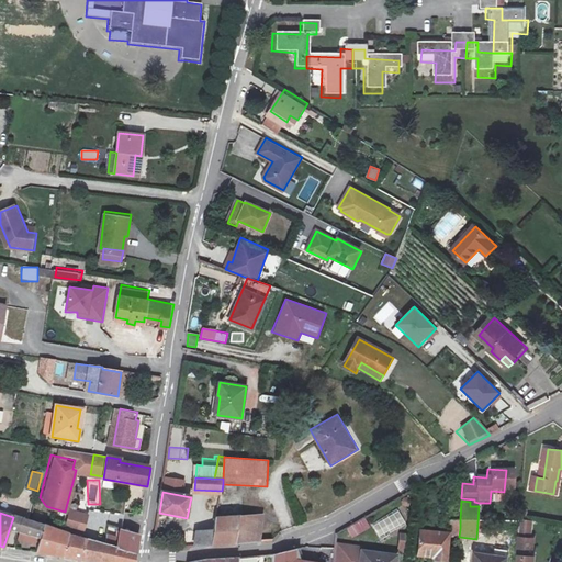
[(13,517),(9,530),(19,532),(41,538),(44,526),(30,521),(24,519),(14,515),(13,517)]
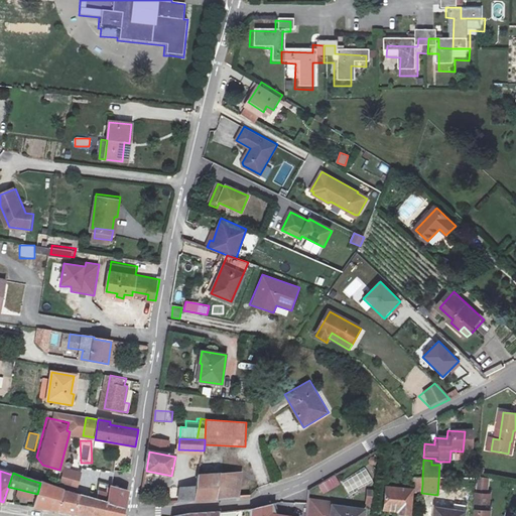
[(199,477),(198,488),(196,501),(236,497),(238,473),(199,477)]
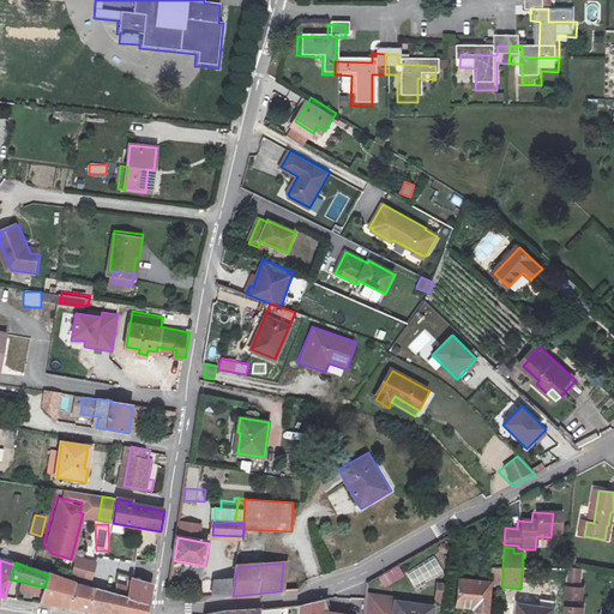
[(393,584),(405,577),(398,565),(386,572),(393,584)]
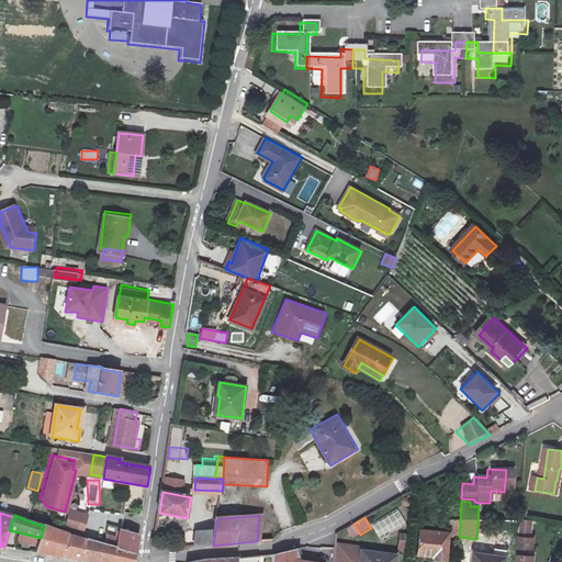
[(460,528),(460,520),(449,520),(449,529),(447,534),(419,531),(417,555),(433,558),(431,561),(441,561),(442,561),(447,561),(448,537),(459,537),(460,528)]
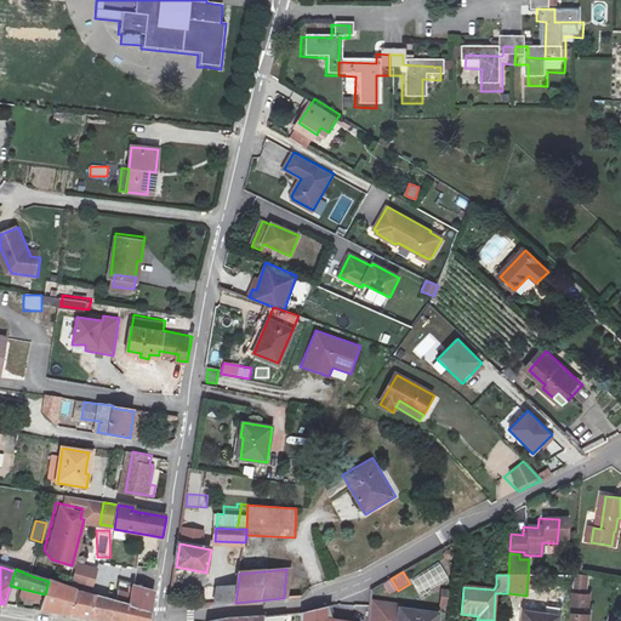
[(70,615),(77,591),(77,590),(49,581),(45,594),(43,610),(70,615)]
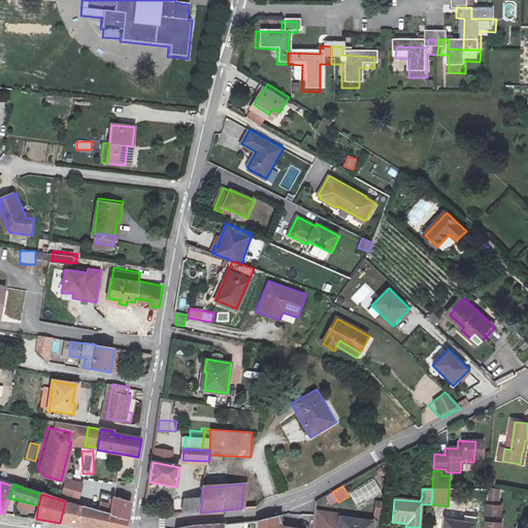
[(107,494),(104,514),(128,520),(131,502),(111,497),(112,495),(107,494)]
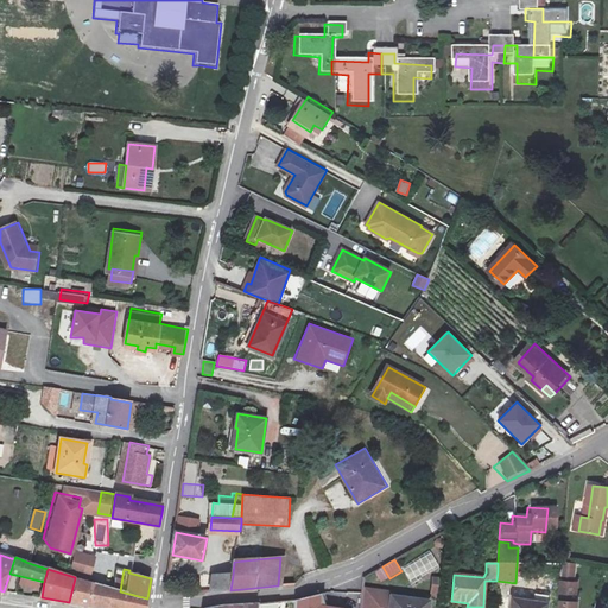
[(432,574),(431,586),(439,587),(441,575),(432,574)]
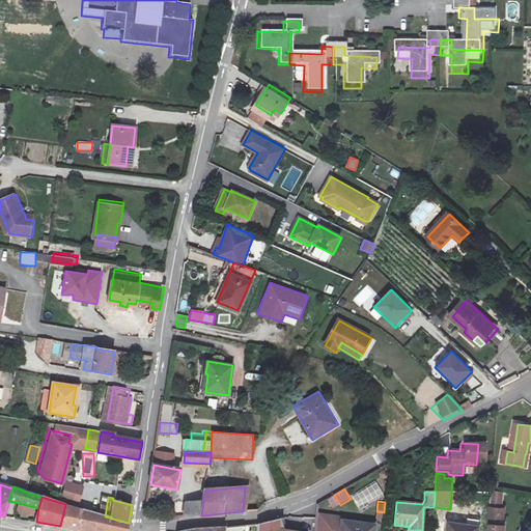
[(184,516),(201,515),(203,502),(186,503),(184,516)]
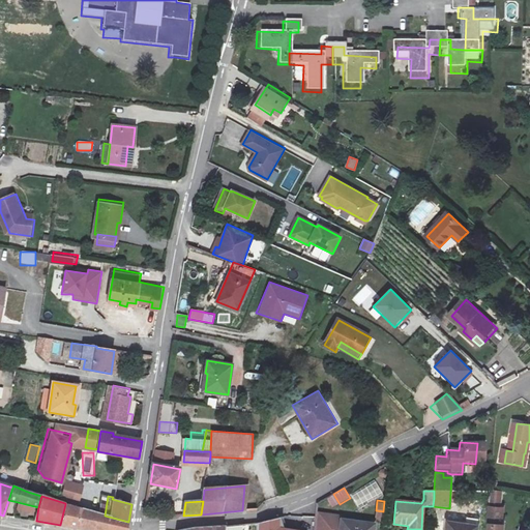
[(81,508),(65,504),(60,525),(76,528),(81,508)]
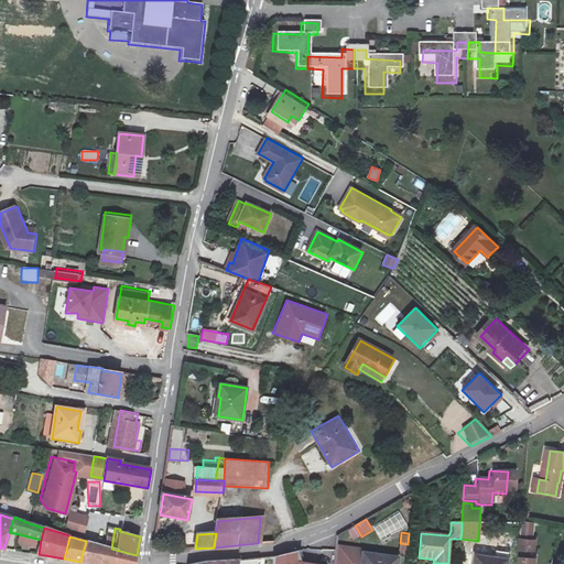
[(520,540),(518,563),(534,563),(535,557),(534,557),(534,540),(520,540)]
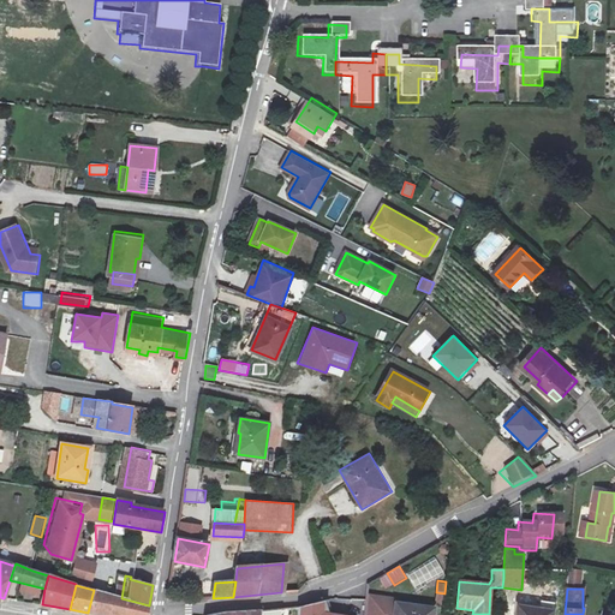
[(147,614),(149,605),(121,598),(115,596),(94,590),(88,613),(106,614),(147,614)]
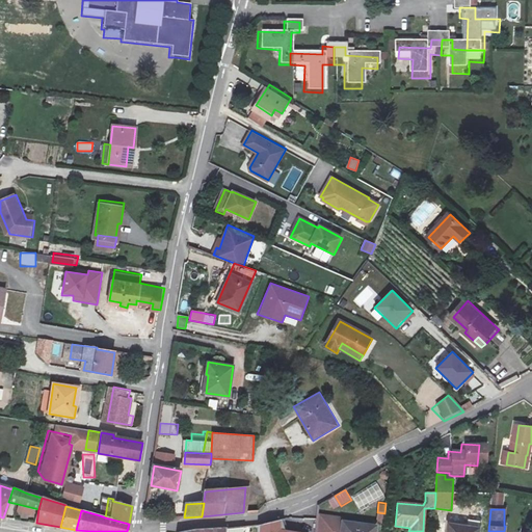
[(375,531),(377,525),(343,521),(344,517),(319,514),(316,531),(375,531)]
